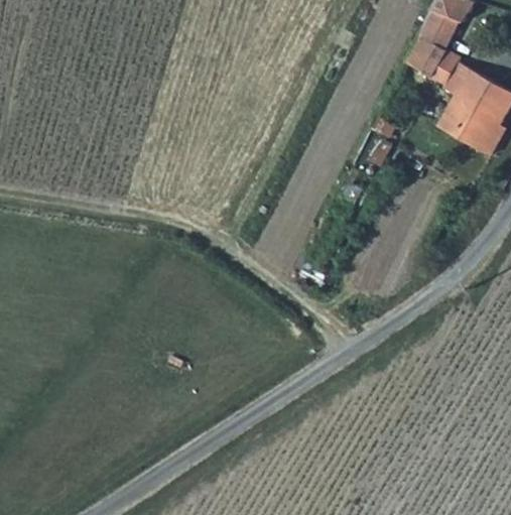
[(435,126),(489,156),(505,130),(498,126),(510,103),(510,92),(456,62),(459,58),(444,51),(474,1),(469,0),(434,0),(415,35),(402,62),(429,80),(430,77),(441,84),(439,88),(453,96),(435,126)]
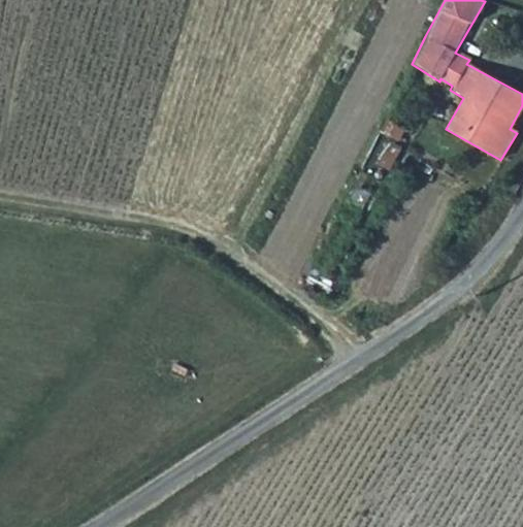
[(377,132),(396,142),(404,126),(386,117),(377,132)]
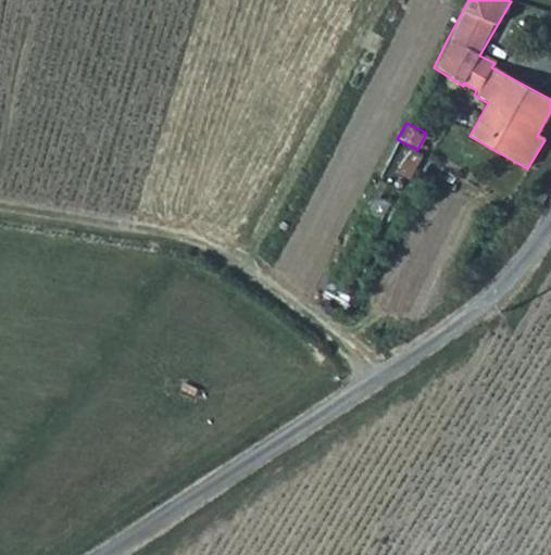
[(391,169),(408,178),(421,154),(403,146),(391,169)]
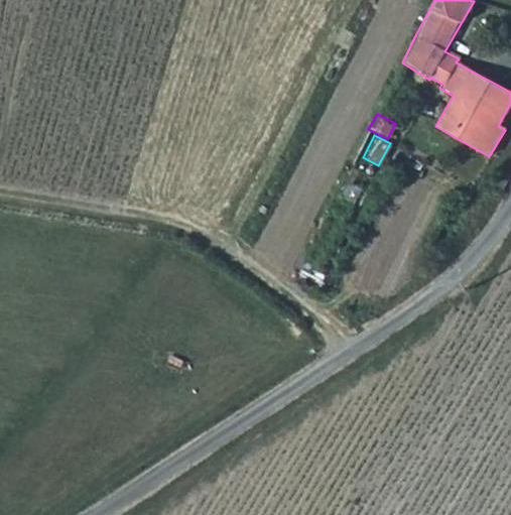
[(344,180),(350,184),(357,171),(351,167),(344,180)]
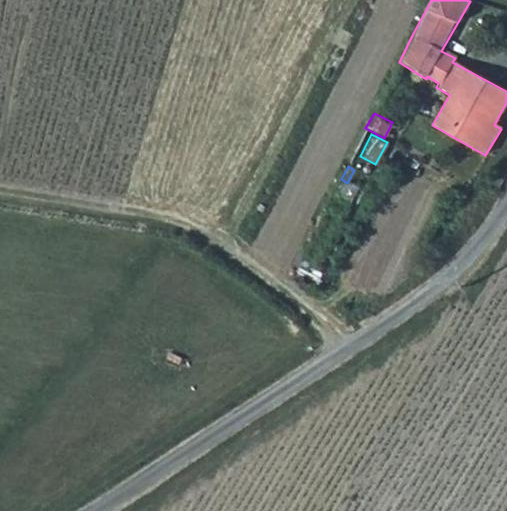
[(342,211),(346,213),(359,189),(347,183),(341,179),(328,204),(342,211)]
